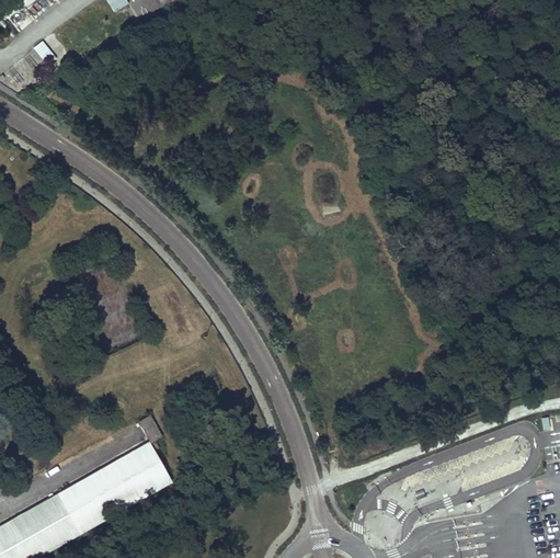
[(32,46),(42,59),(52,53),(42,40),(32,46)]
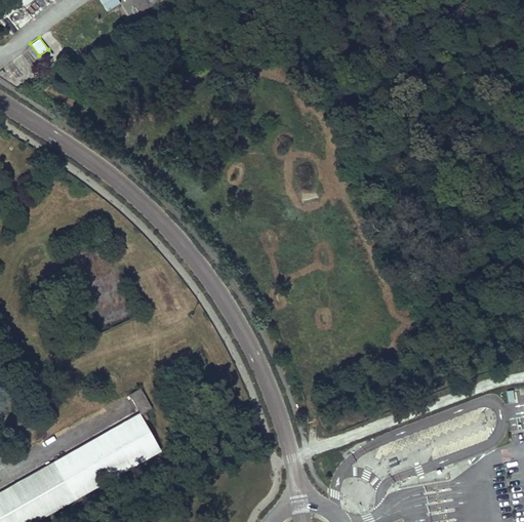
[(0,147),(10,142),(3,130),(0,131),(0,147)]
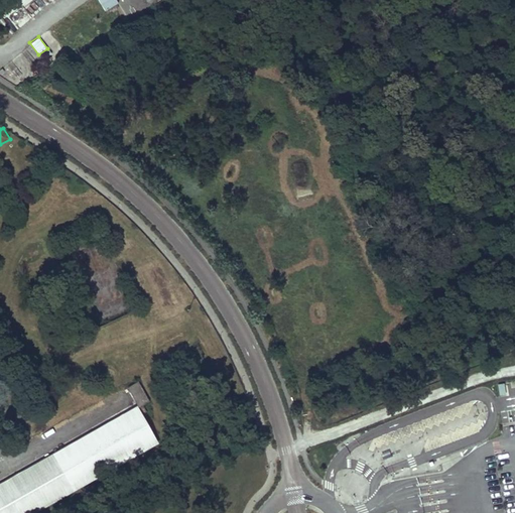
[(137,379),(125,385),(137,405),(148,399),(137,379)]
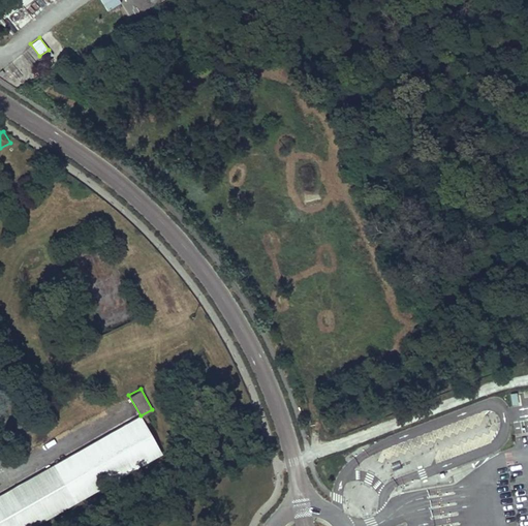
[(516,391),(509,392),(510,403),(518,402),(516,391)]
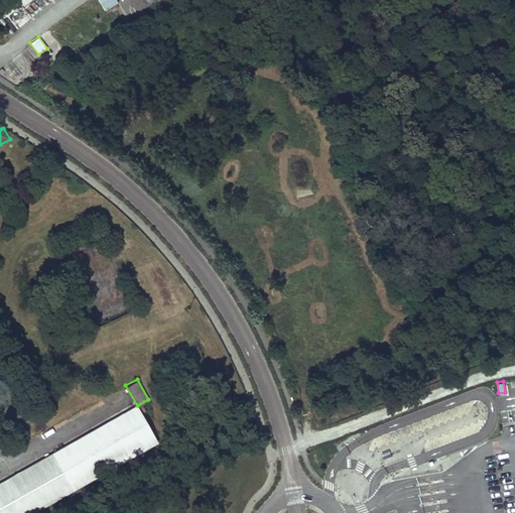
[(0,492),(11,512),(29,512),(156,440),(137,405),(0,483),(0,492)]
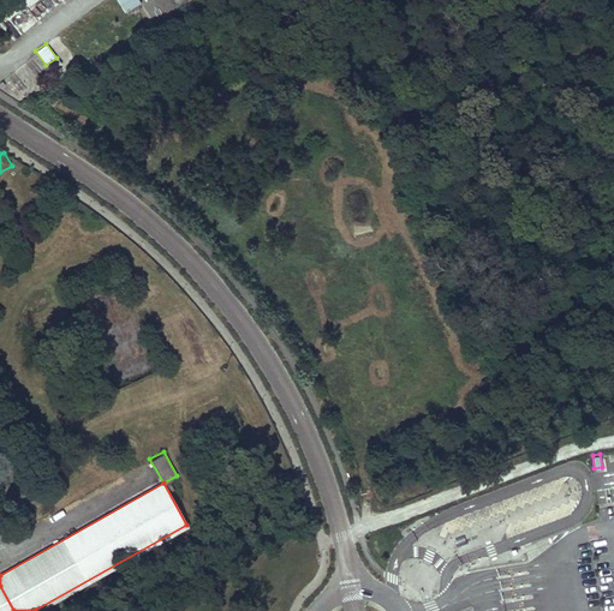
[(0,610),(13,610),(0,586),(0,610)]
